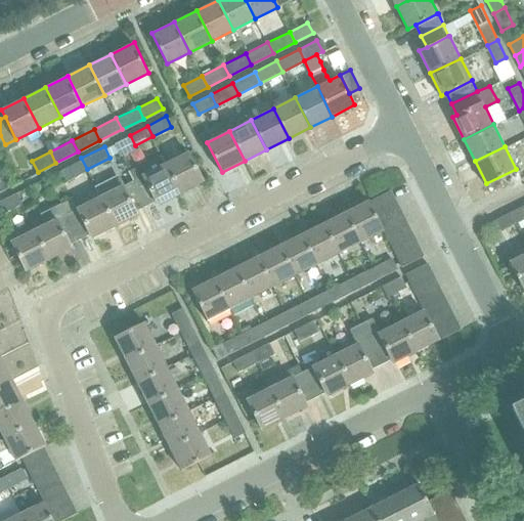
[(188,152),(166,163),(181,192),(204,181),(188,152)]
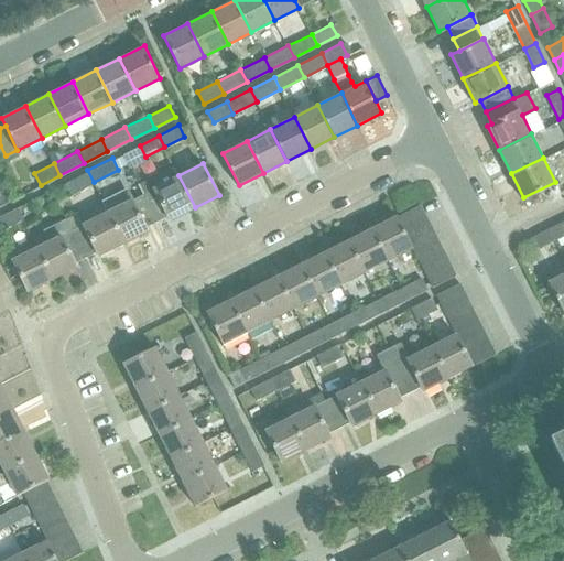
[(173,165),(138,183),(143,193),(158,220),(169,215),(172,219),(195,207),(179,175),(173,165)]
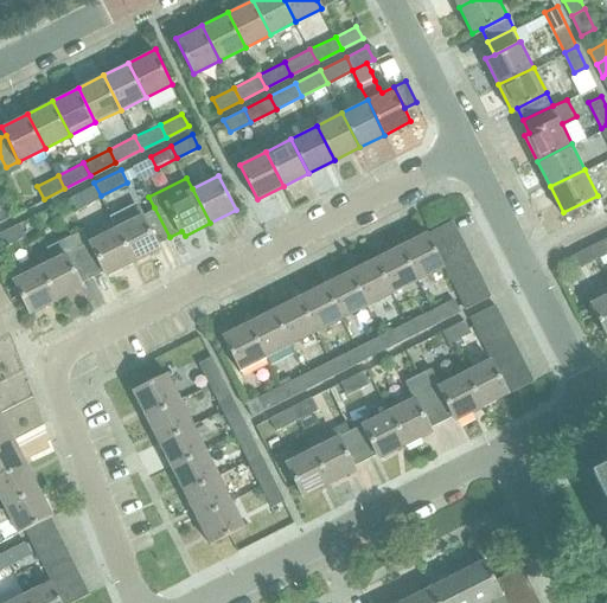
[(101,196),(94,183),(69,196),(76,209),(101,196)]
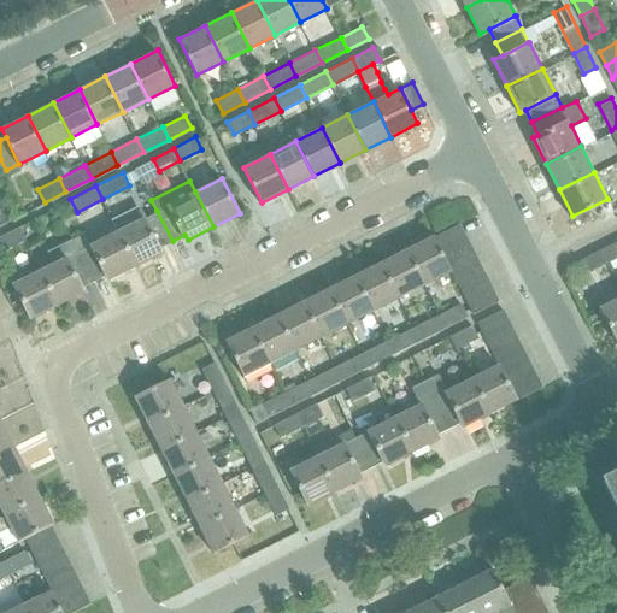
[(6,205),(0,207),(0,224),(12,218),(6,205)]
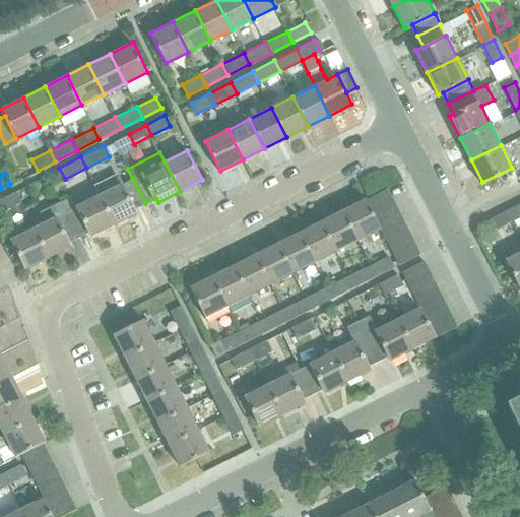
[(132,178),(100,194),(115,224),(136,213),(134,209),(145,203),(132,178)]
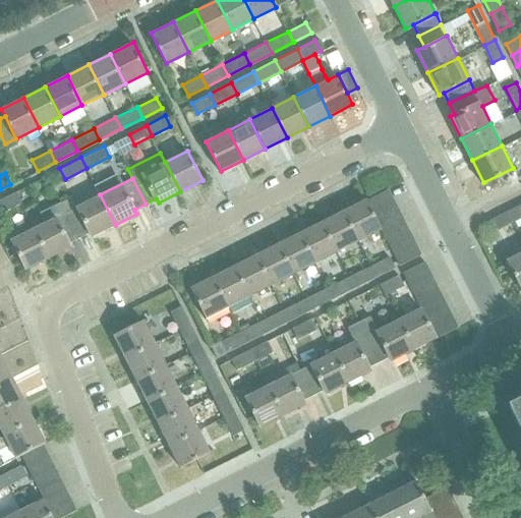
[(393,198),(388,187),(365,198),(371,210),(393,198)]
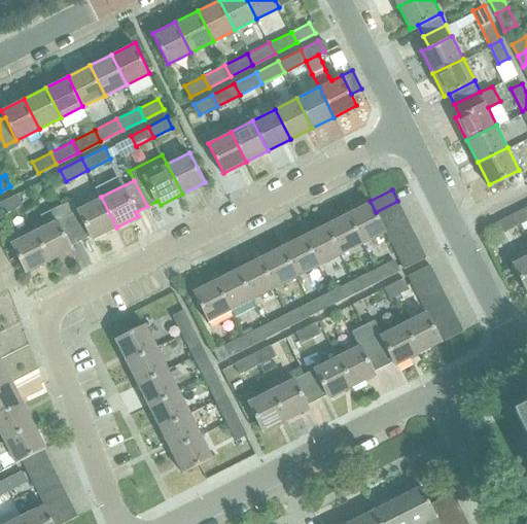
[(16,193),(0,200),(0,207),(3,213),(22,203),(16,193)]
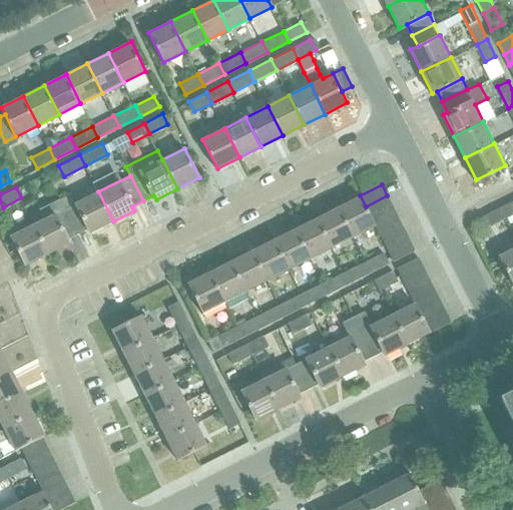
[(98,191),(66,208),(79,233),(89,227),(91,231),(113,221),(98,191)]
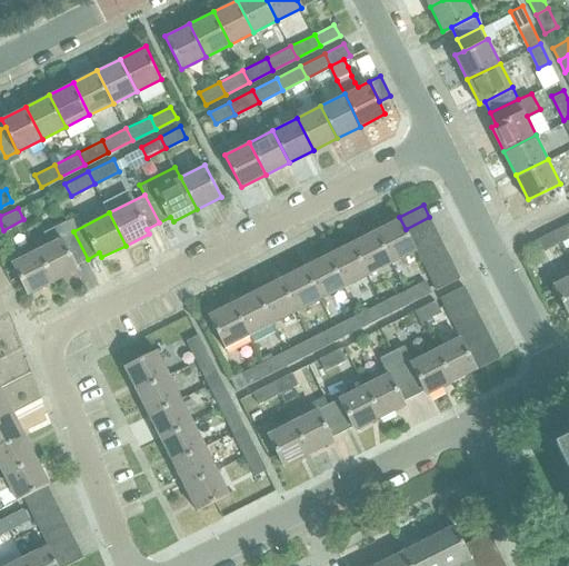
[(399,217),(375,229),(390,261),(416,248),(411,241),(406,229),(399,217)]
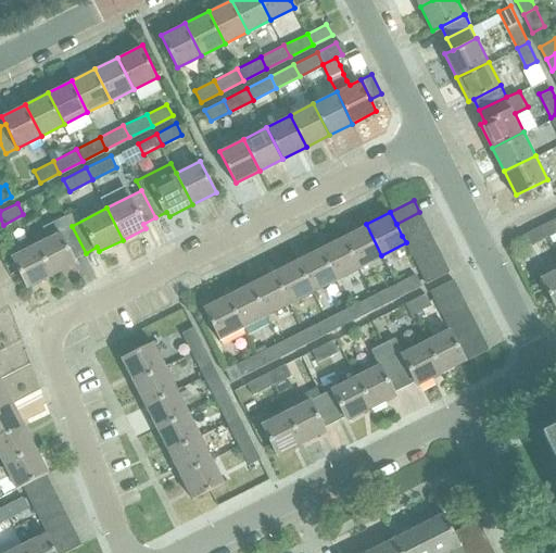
[(426,223),(419,212),(396,224),(402,236),(426,223)]
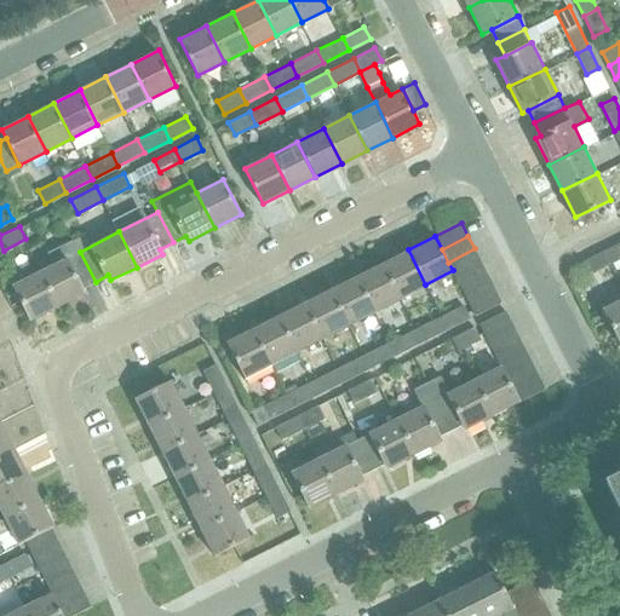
[(55,264),(41,271),(59,306),(85,293),(82,288),(96,282),(80,252),(74,239),(49,252),(55,264)]
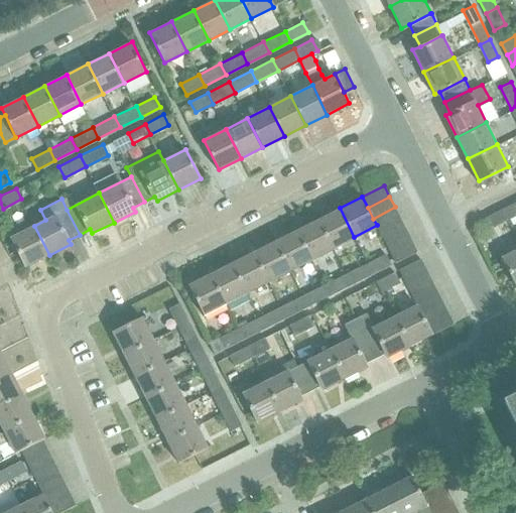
[(515,201),(504,207),(510,218),(515,214),(515,201)]
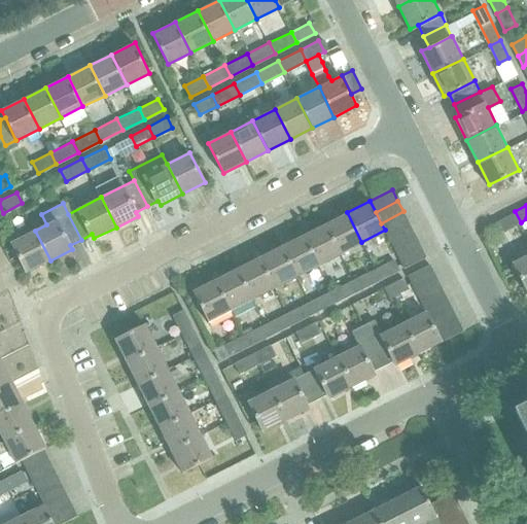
[(403,211),(381,223),(385,230),(387,234),(409,222),(403,211)]
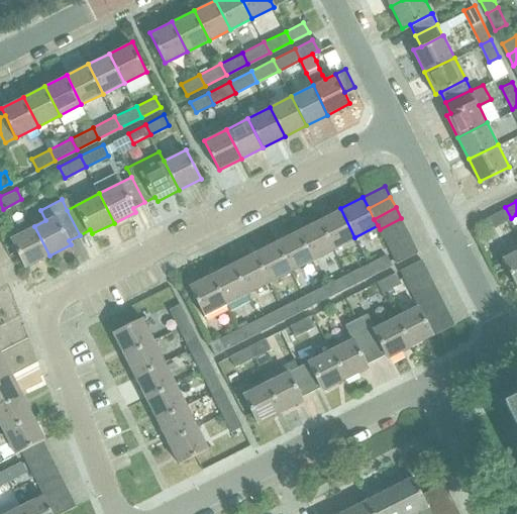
[(511,218),(505,207),(487,216),(493,227),(511,218)]
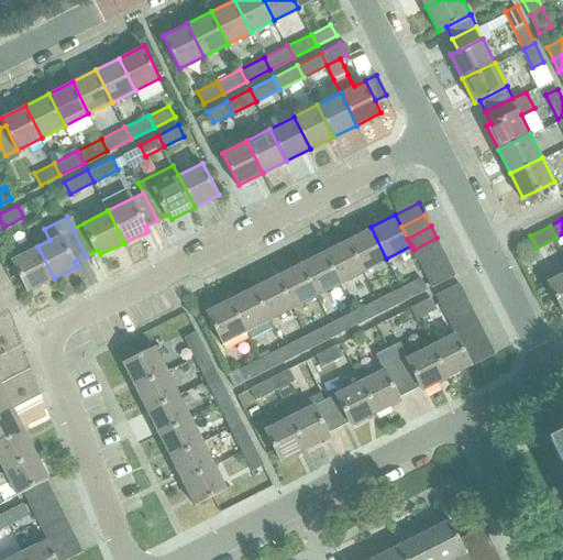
[(371,227),(348,239),(363,270),(386,259),(371,227)]
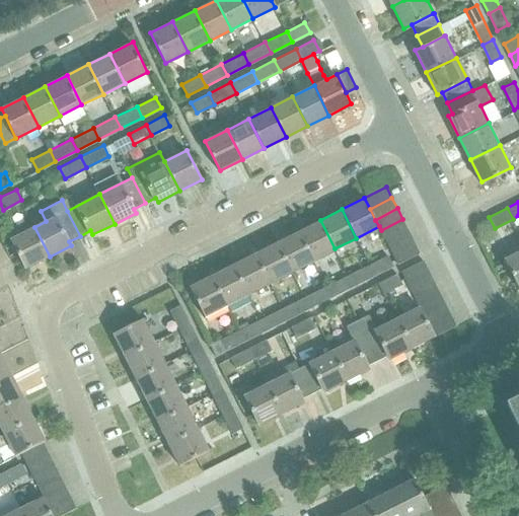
[(386,241),(409,230),(402,219),(381,230),(386,241)]
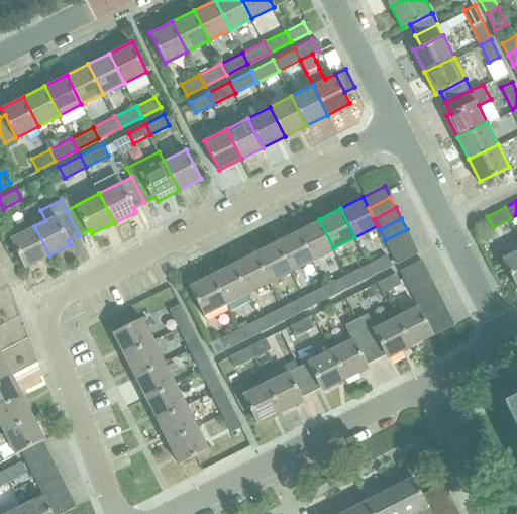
[(319,219),(297,230),(311,259),(333,247),(319,219)]
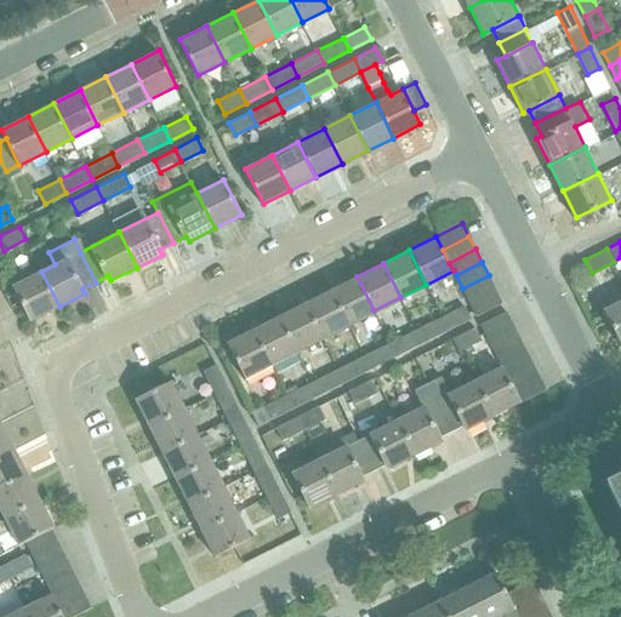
[(60,307),(41,272),(15,285),(33,320),(60,307)]
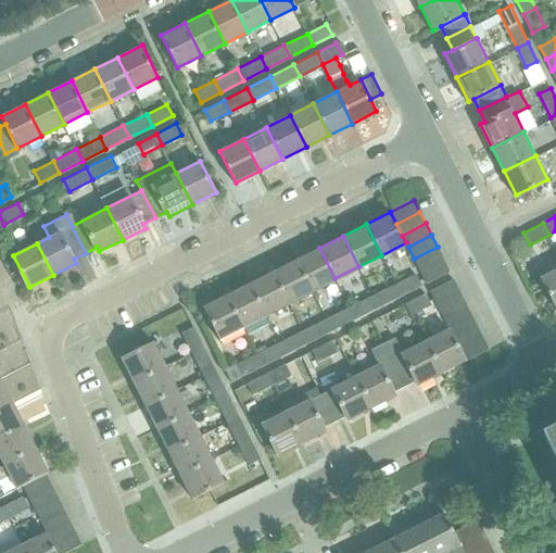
[(443,259),(438,247),(414,259),(419,271),(443,259)]
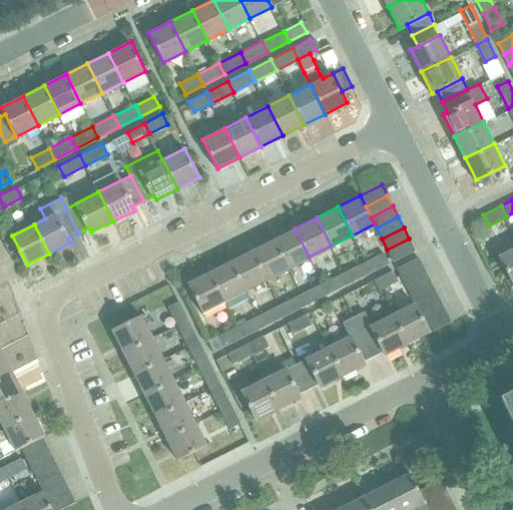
[(295,228),(274,238),(288,268),(309,257),(295,228)]
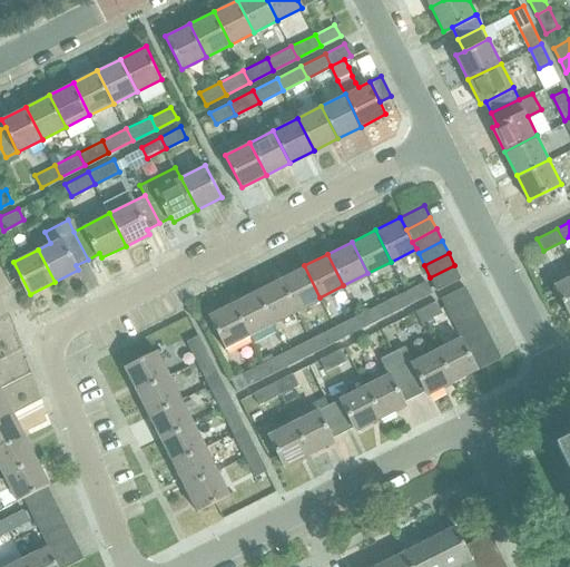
[(304,265),(279,277),(295,310),(320,297),(304,265)]
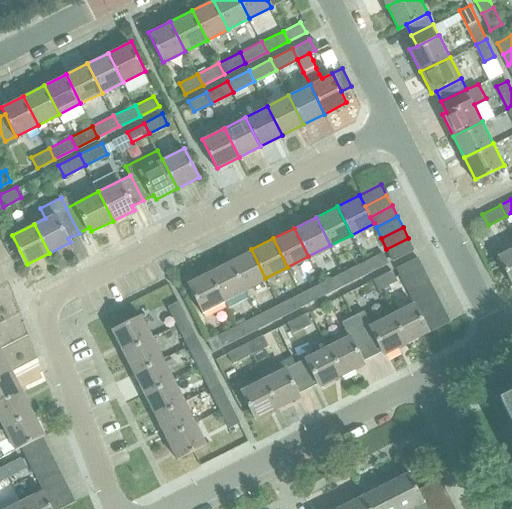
[(386,249),(392,259),(413,248),(408,238),(386,249)]
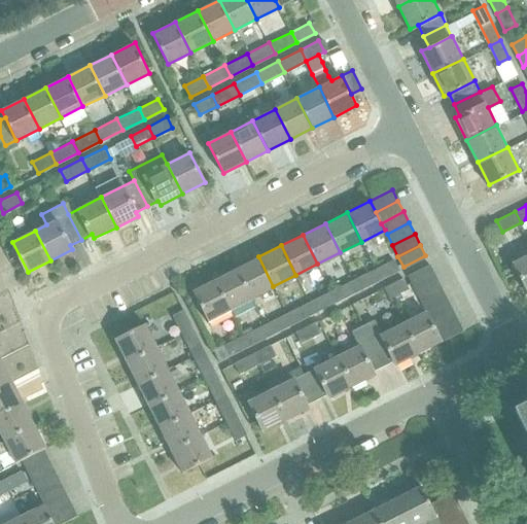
[(526,254),(513,263),(526,291),(526,254)]
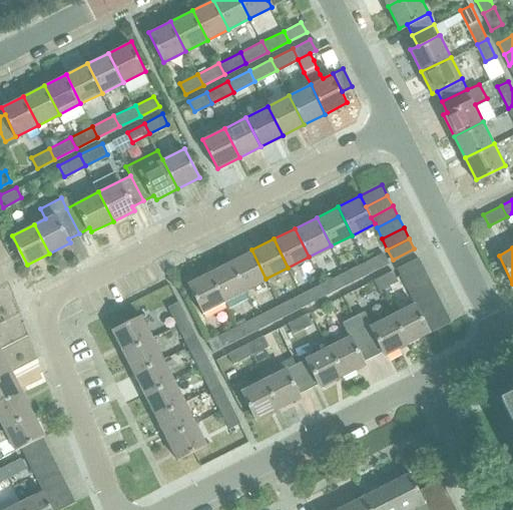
[(251,249),(230,261),(244,289),(266,279),(251,249)]
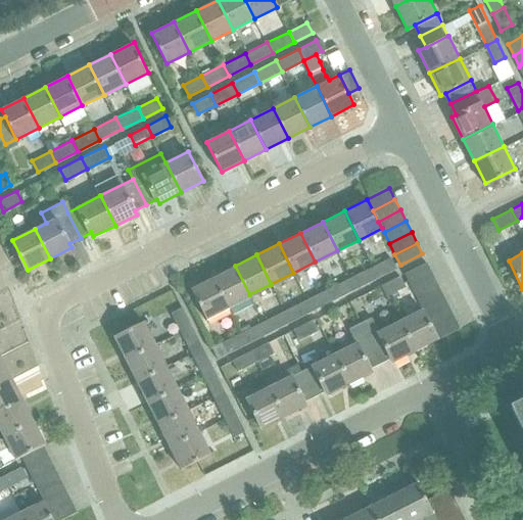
[(391,255),(372,266),(377,277),(396,268),(391,255)]
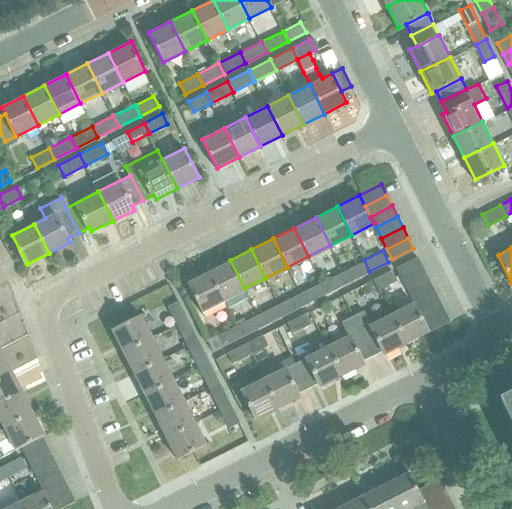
[(423,266),(418,256),(395,267),(401,278),(423,266)]
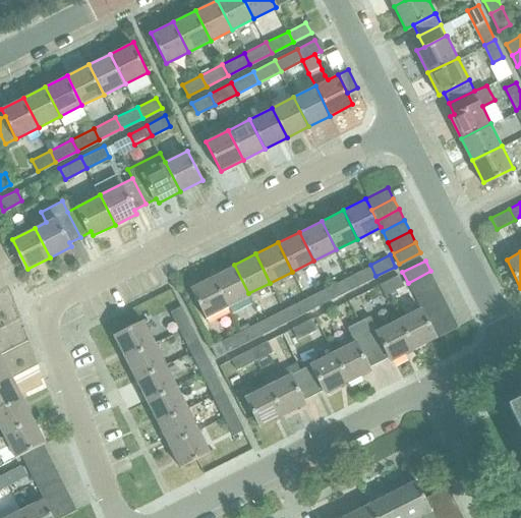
[(234,265),(212,276),(226,304),(248,293),(234,265)]
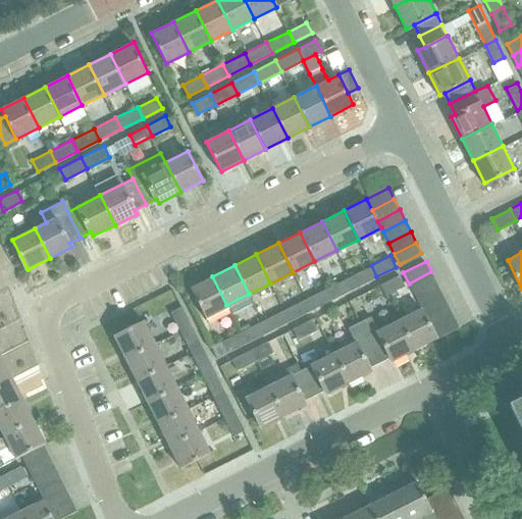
[(376,276),(371,265),(353,273),(359,286),(376,276)]
